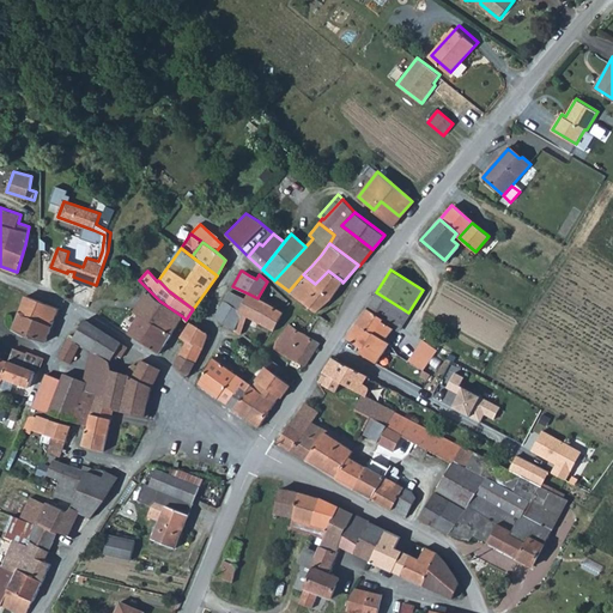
[(315,284),(303,274),(289,291),(314,310),(316,310),(331,297),(343,281),(328,271),(315,284)]
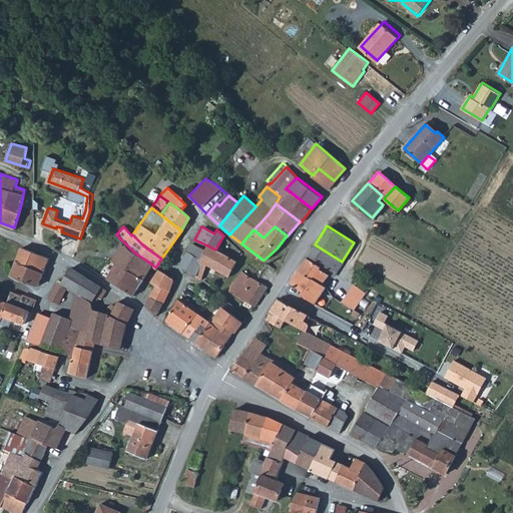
[(133,251),(123,241),(110,259),(114,263),(127,269),(139,277),(143,279),(152,265),(133,251)]
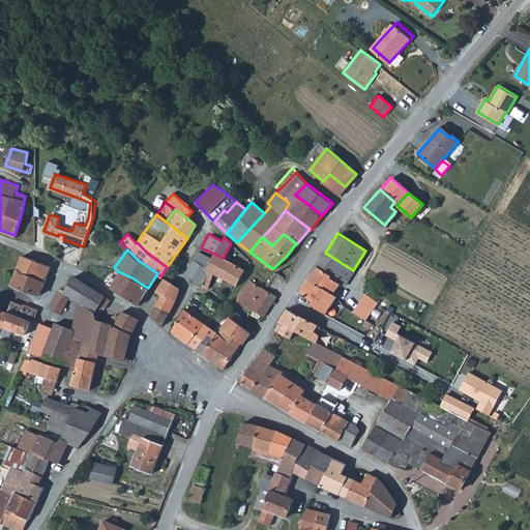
[(193,260),(207,268),(212,258),(198,252),(193,260)]
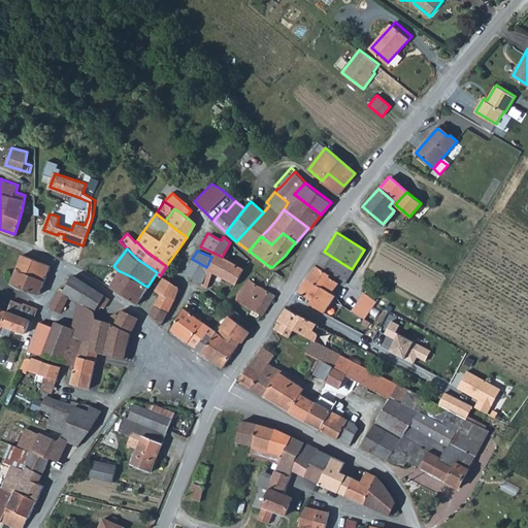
[(334,296),(352,269),(324,252),(305,279),(334,296)]
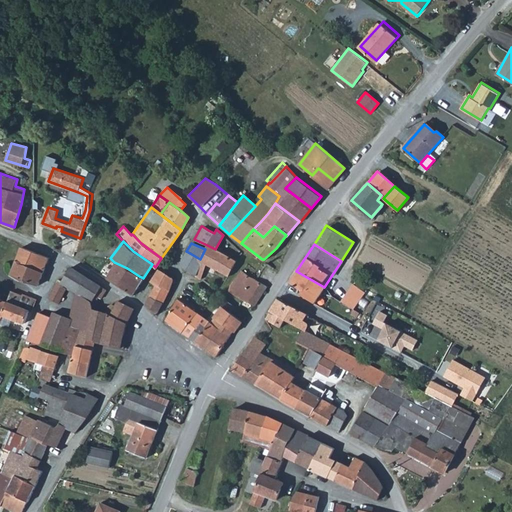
[(227,276),(235,261),(215,249),(207,245),(205,249),(200,259),(216,269),(227,276)]
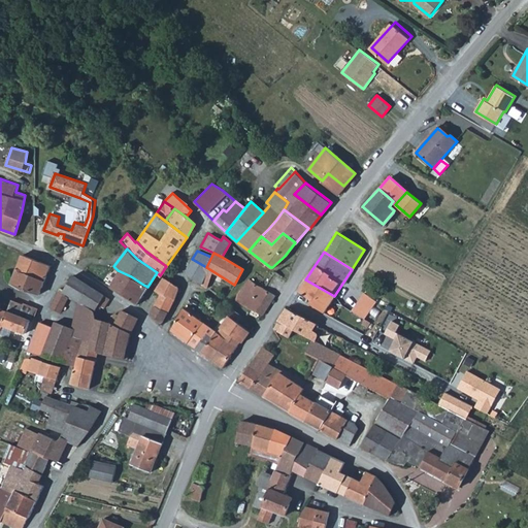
[(38,293),(48,264),(22,254),(10,283),(38,293)]
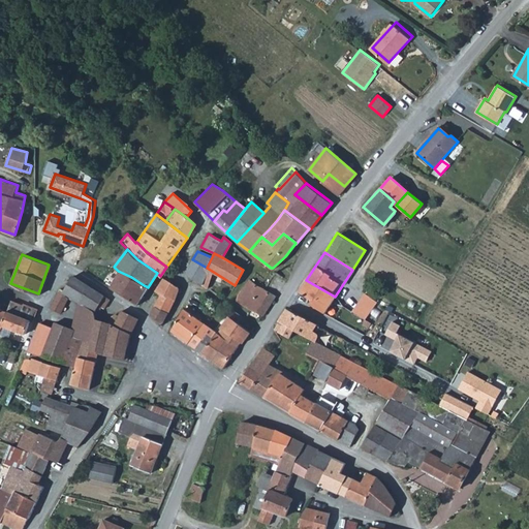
[(206,275),(207,268),(192,259),(188,267),(187,274),(201,284),(206,275)]
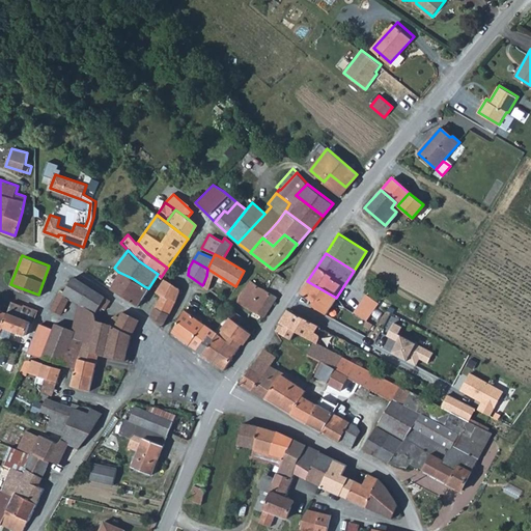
[(110,287),(138,304),(148,288),(144,286),(132,278),(118,272),(110,287)]
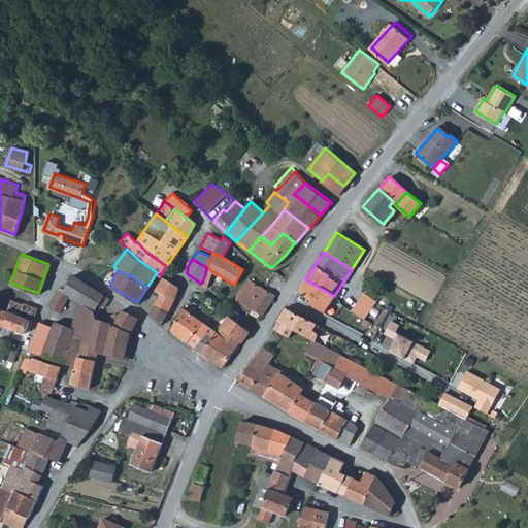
[(48,309),(60,316),(69,297),(92,311),(95,312),(99,305),(104,308),(108,301),(72,277),(62,292),(59,291),(48,309)]
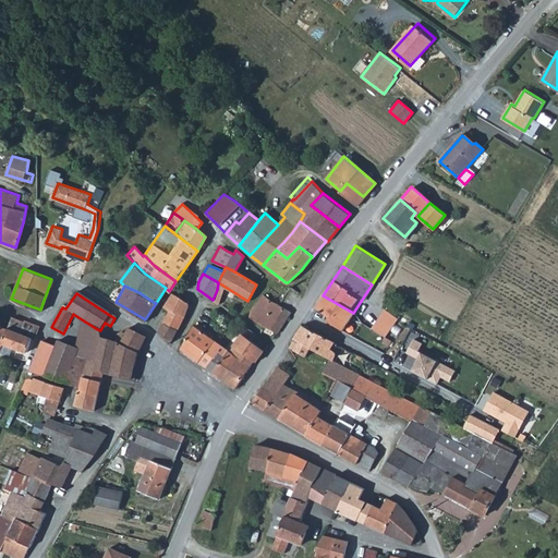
[(161,311),(157,319),(162,322),(177,328),(182,317),(187,302),(171,293),(165,306),(169,310),(167,313),(161,311)]
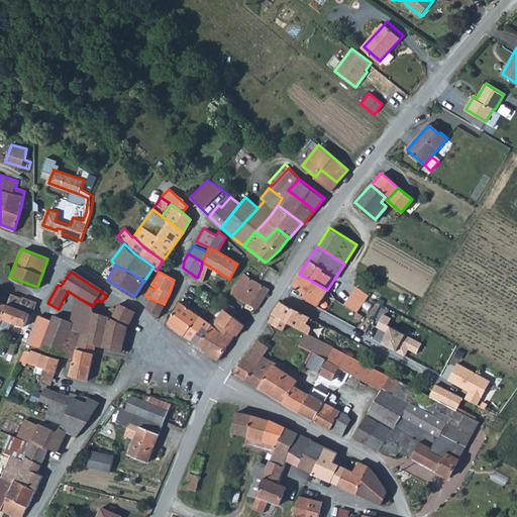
[(236,281),(245,288),(252,279),(243,273),(236,281)]
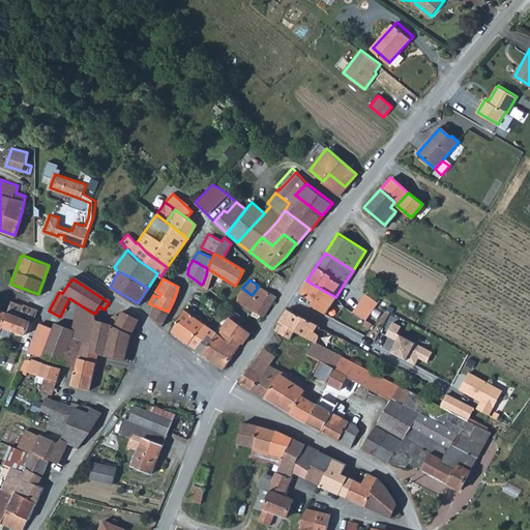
[(306,281),(299,292),(325,313),(335,297),(306,281)]
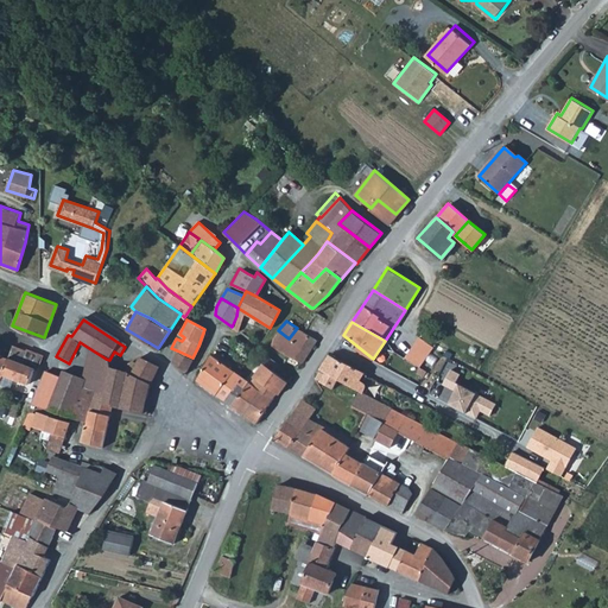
[(278,330),(271,344),(298,359),(303,361),(317,340),(297,328),(289,339),(278,330)]
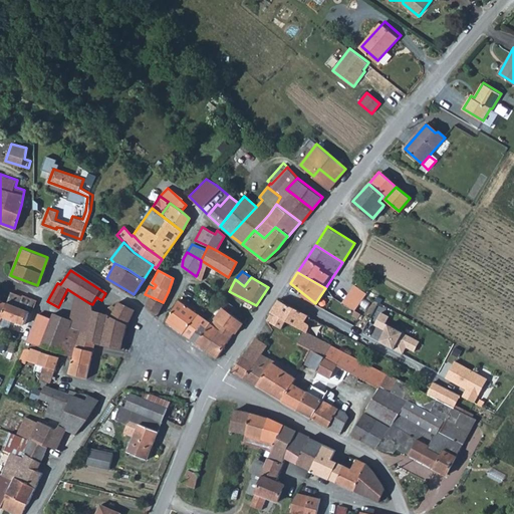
[(206,326),(210,321),(205,318),(216,302),(188,283),(183,291),(179,298),(166,320),(190,338),(201,323),(206,326)]
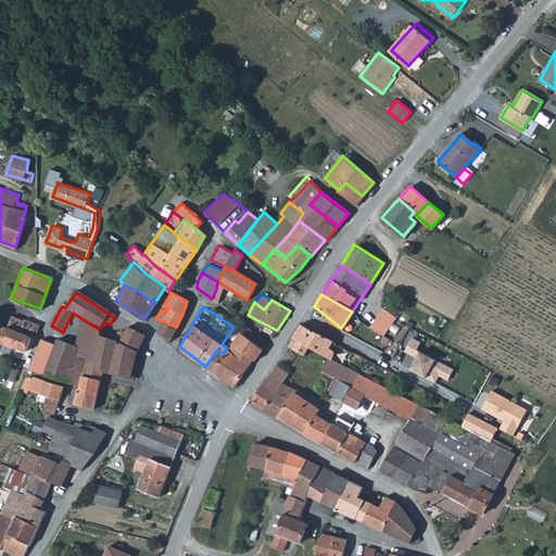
[(396,316),(381,308),(370,328),(386,337),(396,316)]
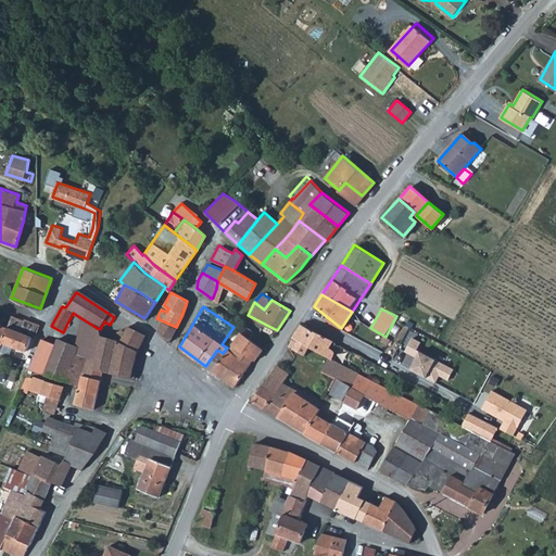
[(11,315),(7,327),(30,336),(34,337),(38,324),(24,318),(23,320),(11,315)]
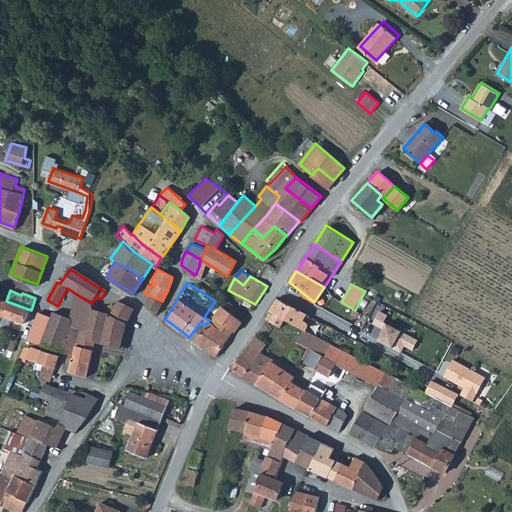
[(157,312),(162,301),(149,295),(145,304),(157,312)]
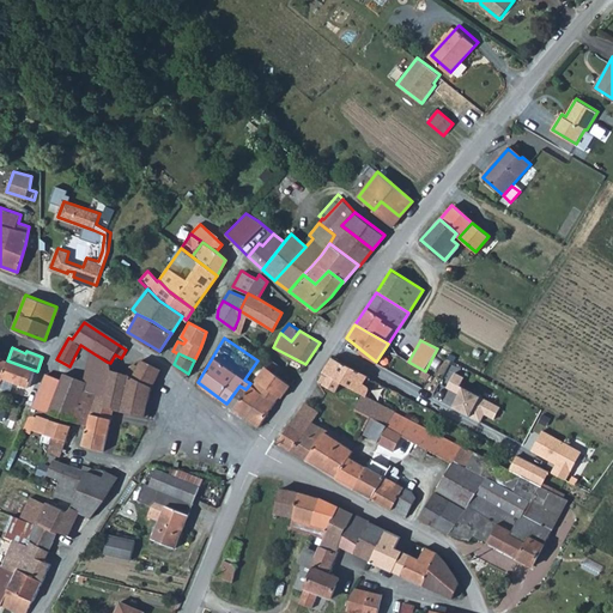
[(0,381),(2,376),(28,386),(29,383),(34,370),(7,360),(1,358),(0,359),(0,381)]
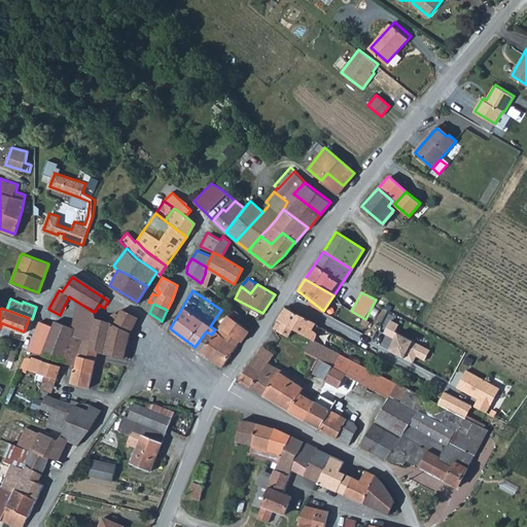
[(136,316),(121,309),(118,315),(112,312),(108,320),(110,321),(115,323),(129,329),(136,316)]
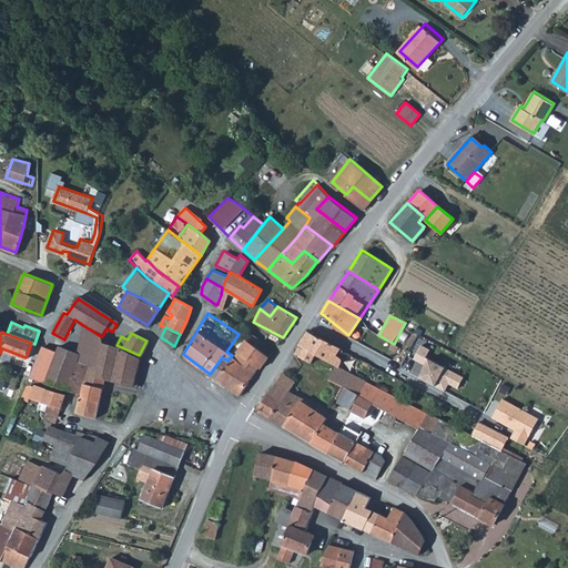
[(301,355),(312,363),(317,355),(337,366),(341,361),(341,359),(340,358),(340,357),(338,356),(341,350),(310,333),(301,345),(305,348),(301,355)]
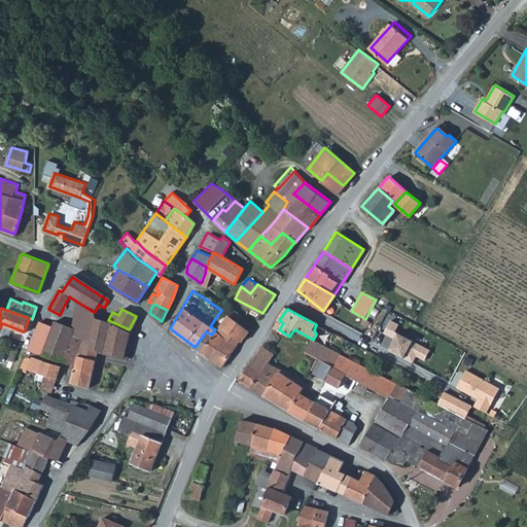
[(216,330),(215,329),(211,335),(206,331),(195,347),(211,358),(224,339),(235,347),(239,341),(241,342),(249,331),(227,315),(216,330)]
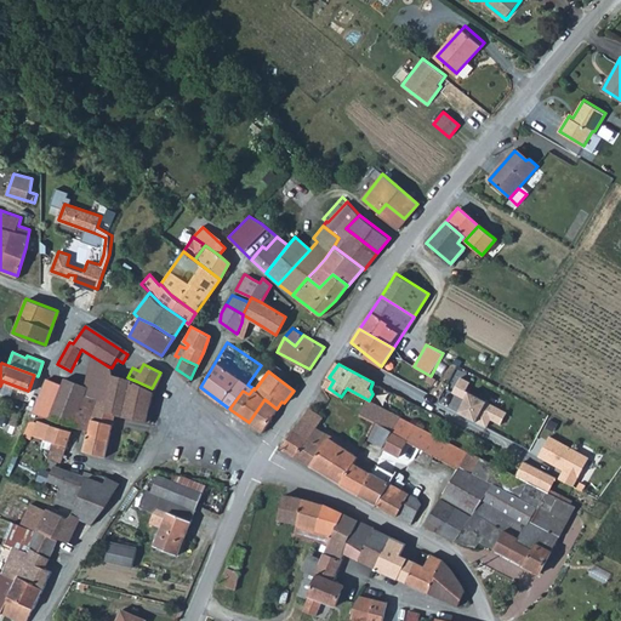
[(109,386),(107,394),(124,399),(130,379),(127,377),(113,374),(109,386)]
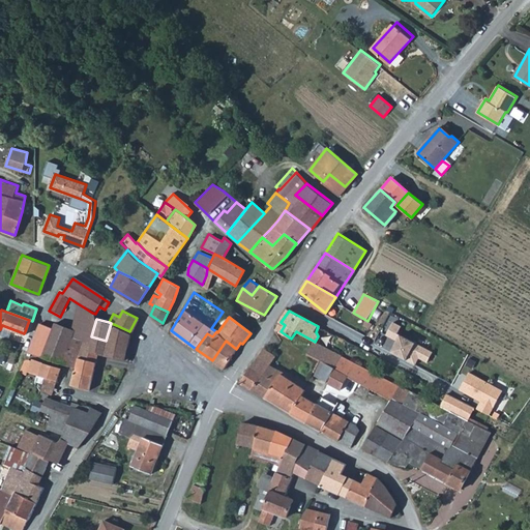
[(52,325),(39,321),(38,324),(33,337),(47,342),(52,325)]
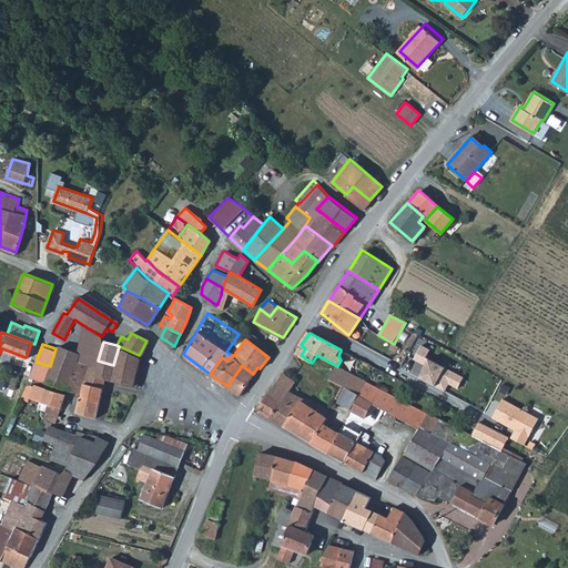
[(58,344),(56,348),(71,354),(71,355),(77,357),(78,354),(78,352),(58,344)]
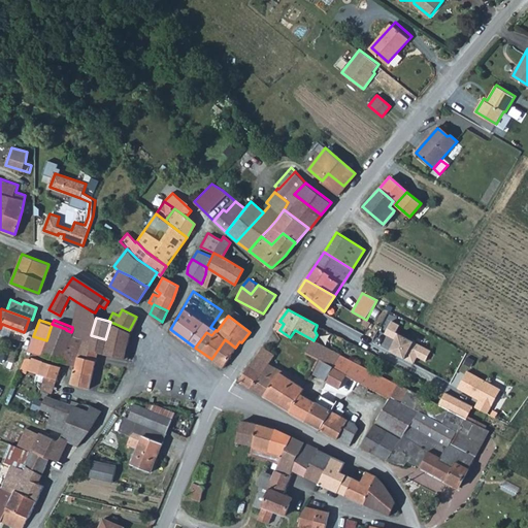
[(116,324),(110,322),(105,339),(91,335),(91,337),(92,337),(90,348),(97,350),(97,352),(124,357),(129,330),(116,324)]
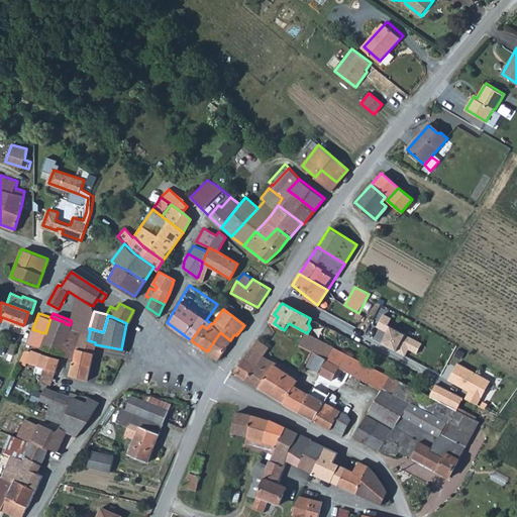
[(392,319),(384,315),(378,327),(389,333),(383,343),(406,356),(409,349),(418,353),(422,343),(388,326),(392,319)]
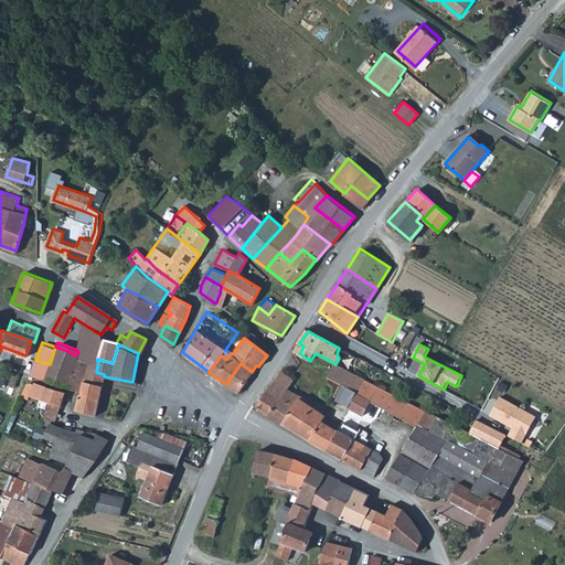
[(97,359),(99,351),(81,345),(77,352),(76,355),(97,361),(97,359)]
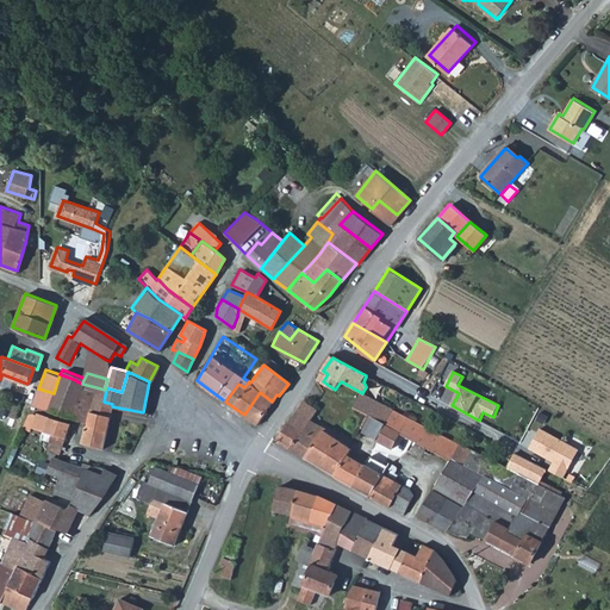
[(60,374),(54,393),(76,400),(78,398),(82,384),(76,381),(76,380),(60,374)]
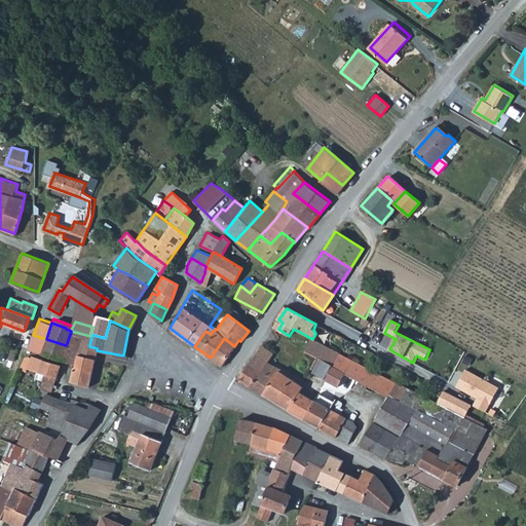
[(66,345),(72,347),(69,362),(74,363),(70,380),(88,384),(97,350),(97,348),(89,346),(91,336),(90,336),(71,331),(67,343),(66,345)]
